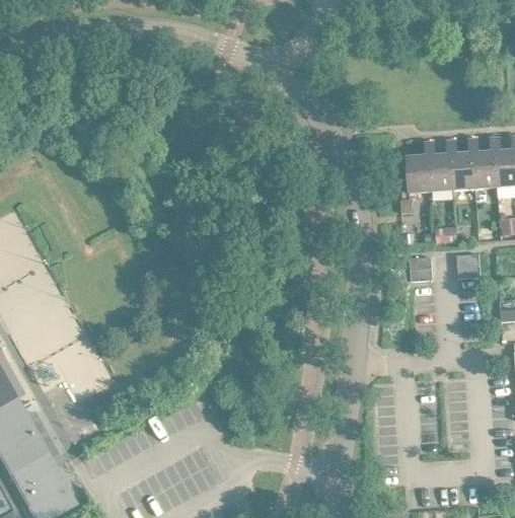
[(496,187),(514,185),(514,148),(511,149),(500,150),(499,136),(489,137),(490,150),(493,150),(496,187)]
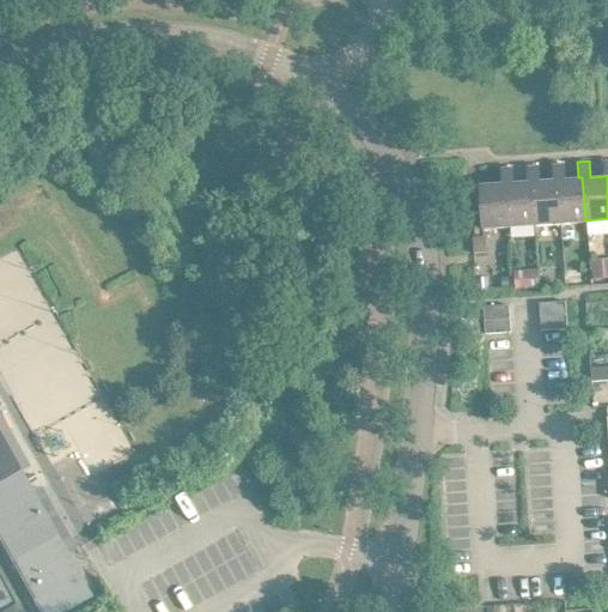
[(559,223),(585,220),(582,177),(578,177),(564,179),(563,163),(551,163),(552,180),(557,179),(559,223)]
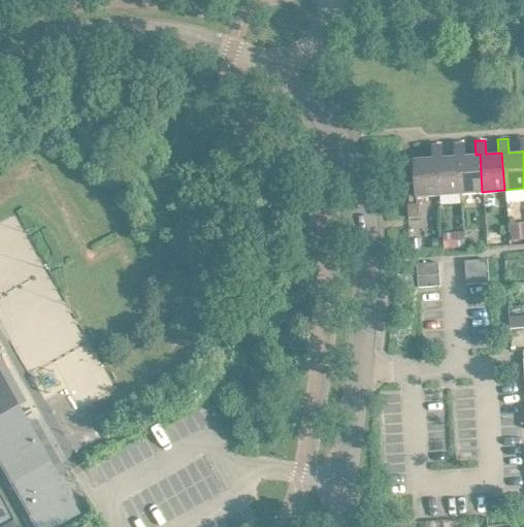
[(460,193),(482,192),(480,154),(476,155),(464,155),(463,141),(453,142),(454,156),(457,156),(460,193)]
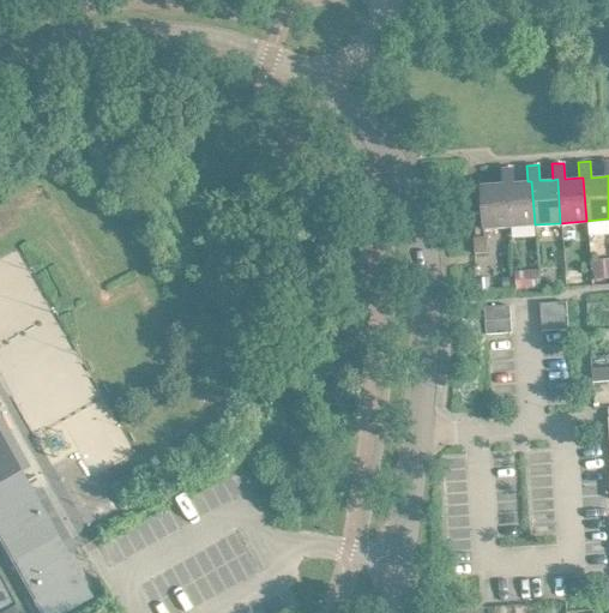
[(508,226),(535,224),(531,181),(528,181),(513,182),(512,167),(500,167),(501,182),(506,182),(508,226)]
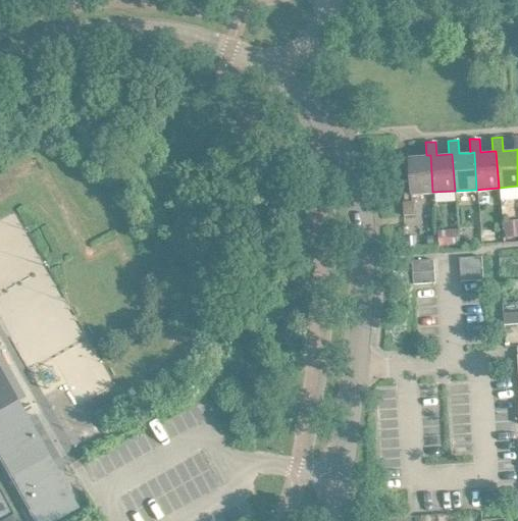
[(410,194),(432,192),(430,155),(426,155),(407,157),(410,194)]
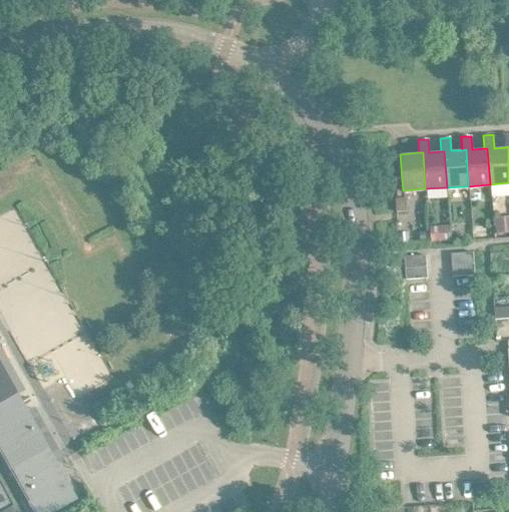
[(405,196),(403,196),(395,197),(395,209),(406,209),(405,196)]
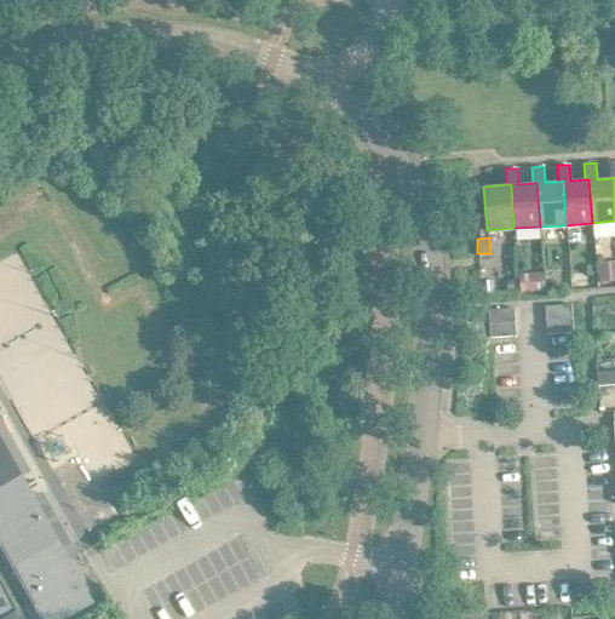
[(614,259),(597,262),(597,280),(614,278),(614,259)]
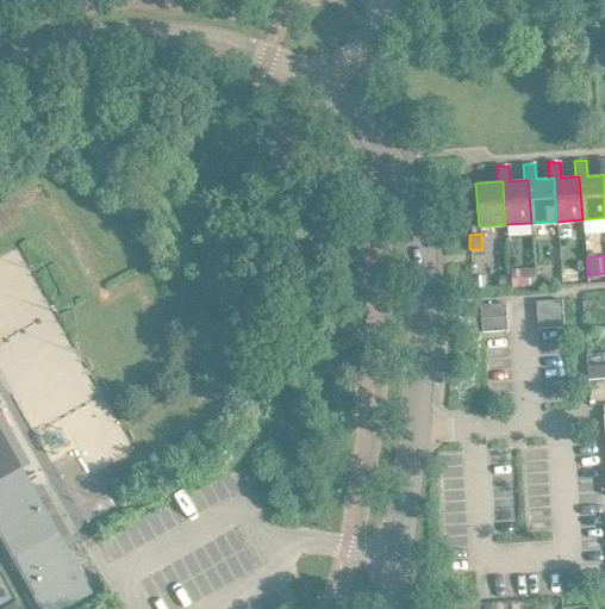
[(535,299),(536,314),(562,311),(561,298),(535,299)]
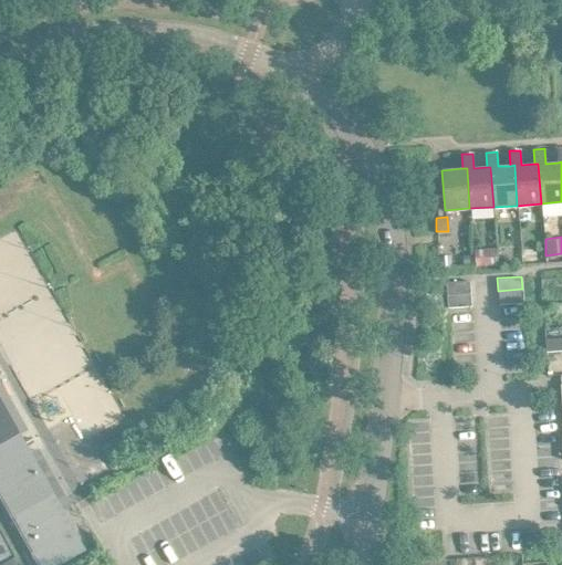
[(445,281),(446,293),(470,292),(469,280),(445,281)]
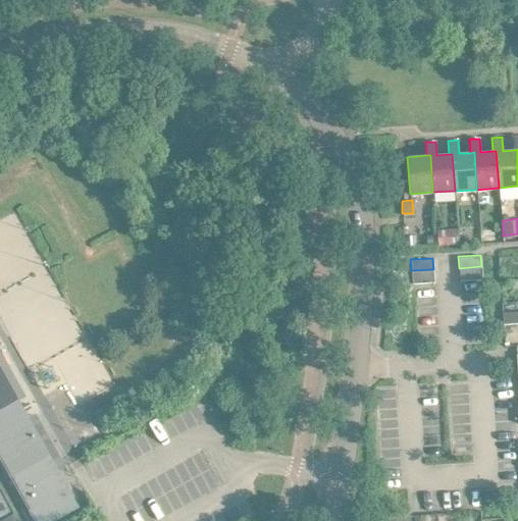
[(481,266),(459,268),(459,279),(481,278),(481,266)]
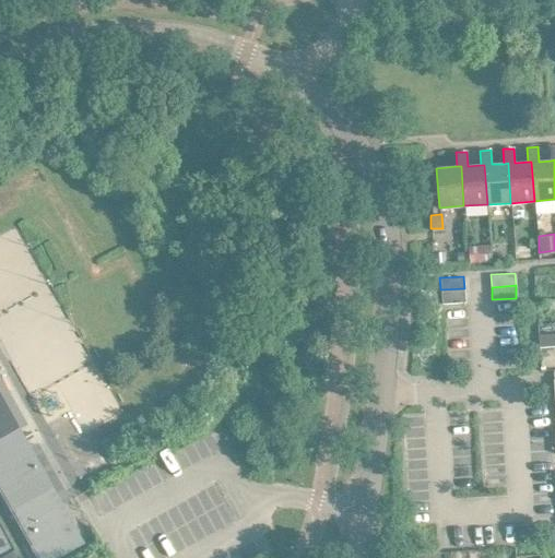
[(464,288),(440,289),(441,303),(465,300),(464,288)]
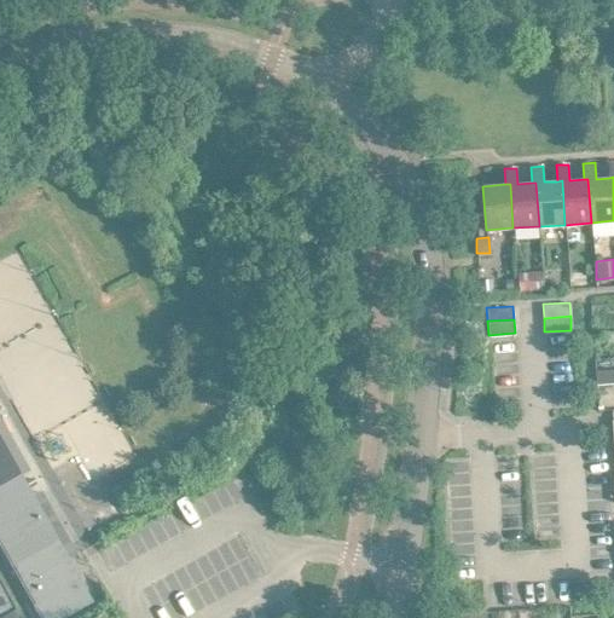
[(613,368),(595,369),(595,383),(613,381),(613,368)]
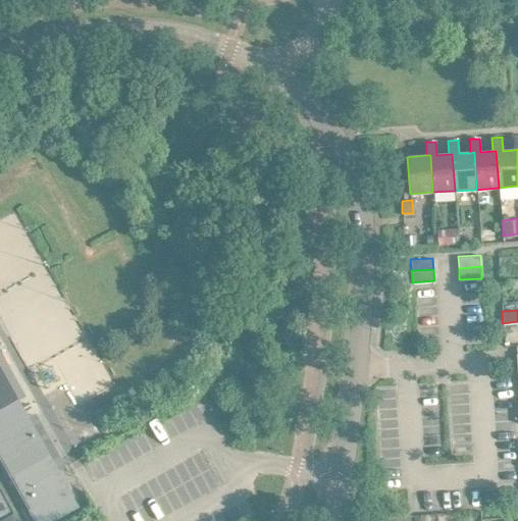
[(0,461),(33,520),(50,520),(73,508),(0,376),(0,461)]
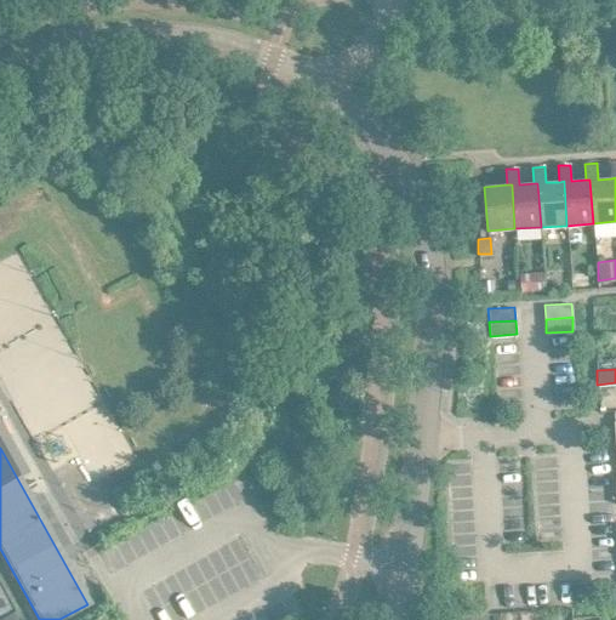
[(0,612),(10,607),(0,589),(0,612)]
